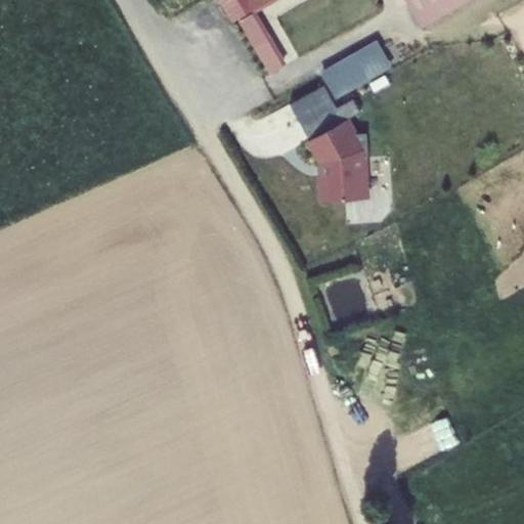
[(247,0),(254,11),(273,0),(247,0)]
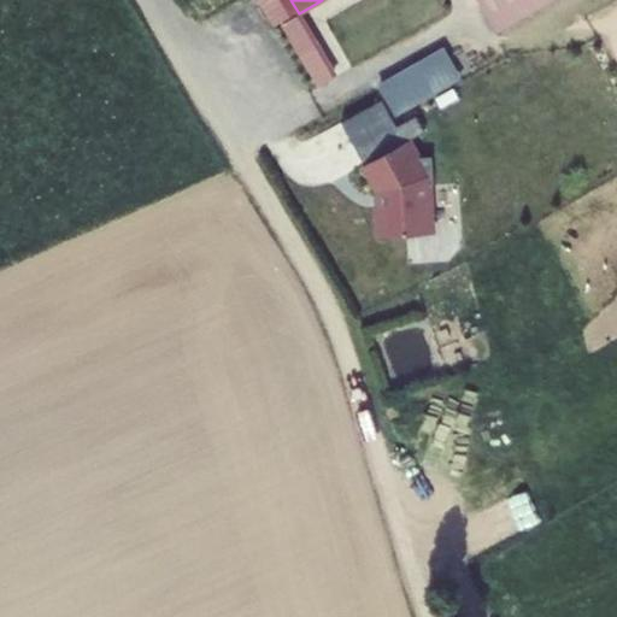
[(479,0),(498,34),(557,0),(479,0)]
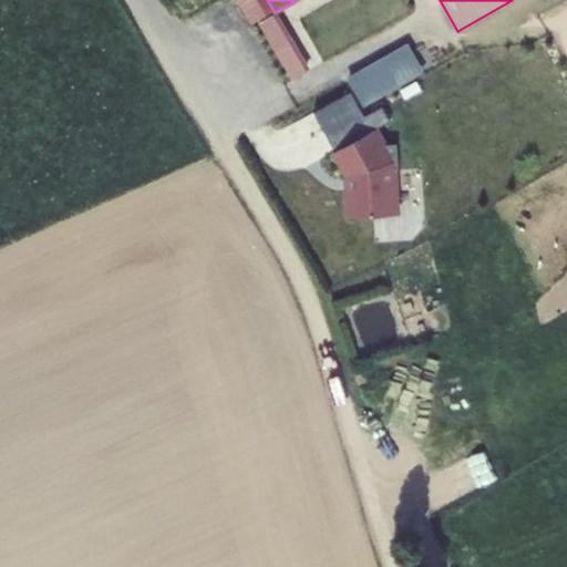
[(261,23),(294,80),(308,71),(276,16),(261,23)]
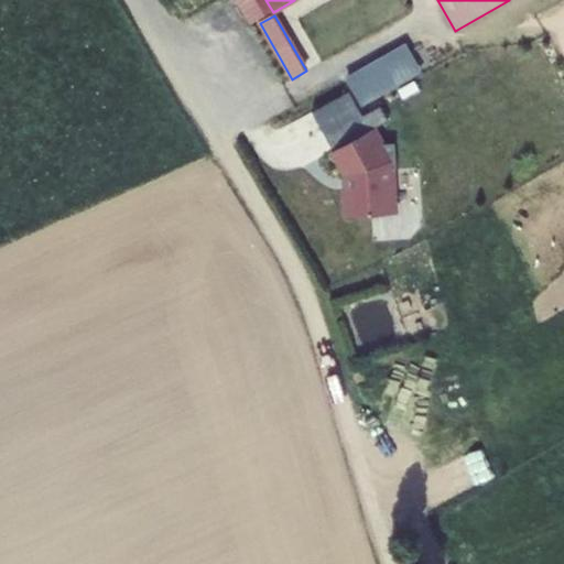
[(350,79),(365,104),(392,88),(379,64),(350,79)]
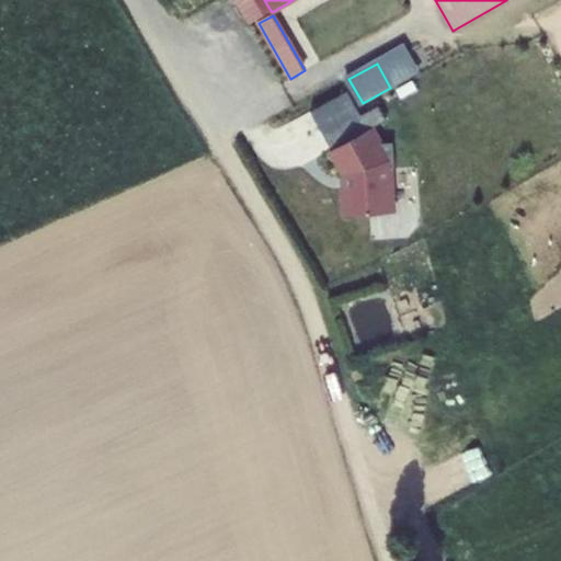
[(373,128),(332,151),(345,174),(346,189),(343,189),(345,216),(393,213),(391,170),(396,169),(393,144),(381,144),(373,128)]
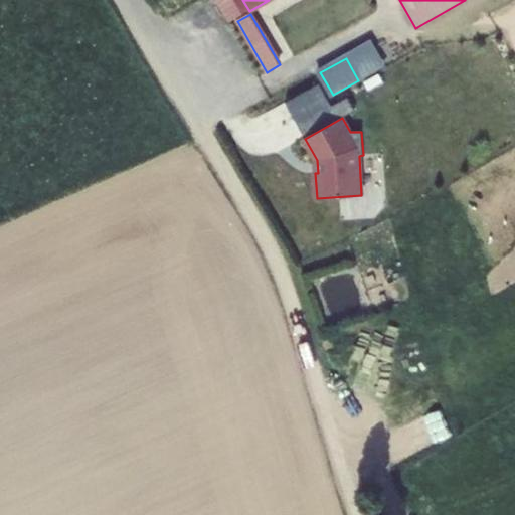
[(423,450),(445,437),(426,407),(386,434),(398,453),(417,441),(423,450)]
